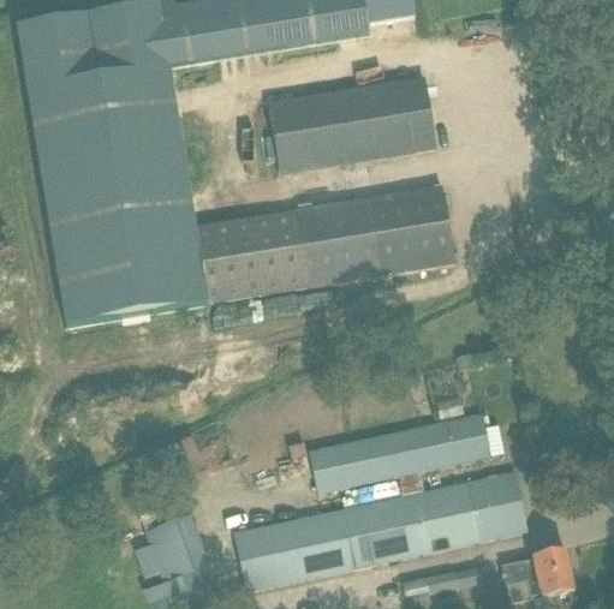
[(65,327),(208,304),(454,263),(441,186),(196,227),(171,72),(370,39),(369,29),(417,21),(412,0),(248,0),(162,15),(160,3),(18,25),(65,327)]
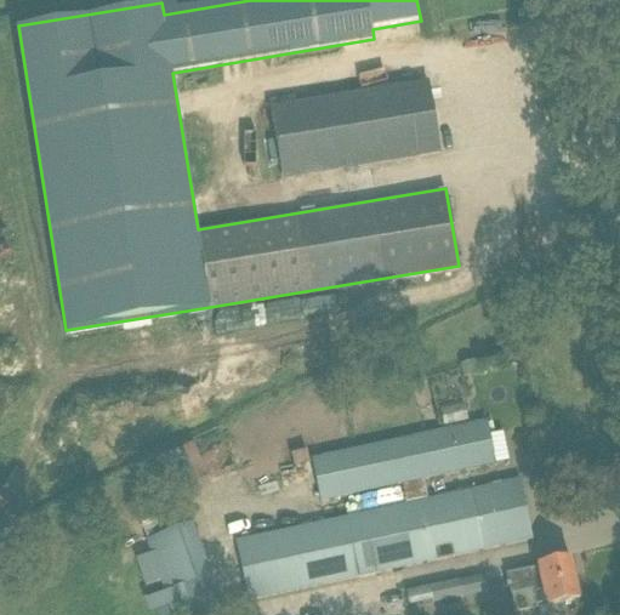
[(271,106),(283,176),(415,153),(439,149),(428,79),(404,83),(271,106)]
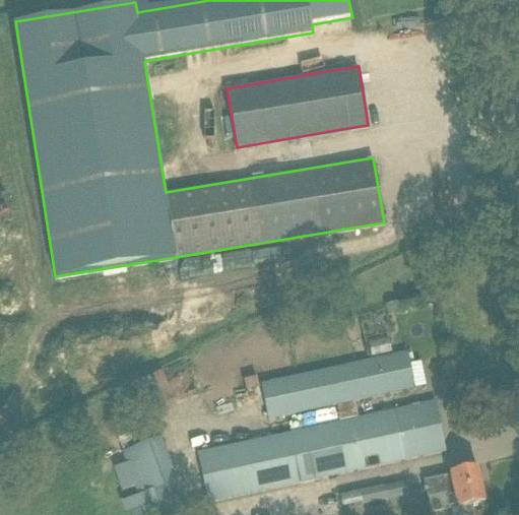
[(276,291),(313,279),(308,264),(271,275),(276,291)]
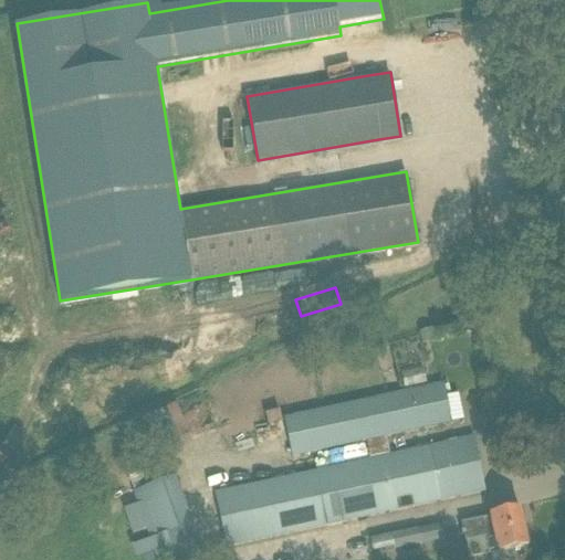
[(433,325),(419,328),(422,340),(437,337),(433,325)]
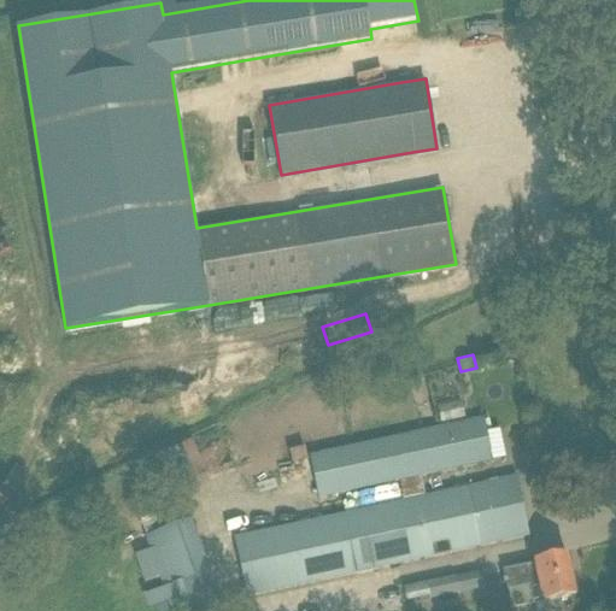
[(420,473),(492,457),(484,416),(310,453),(320,494),(398,477),(403,497),(232,534),(246,595),(528,533),(515,474),(424,494),(420,473)]
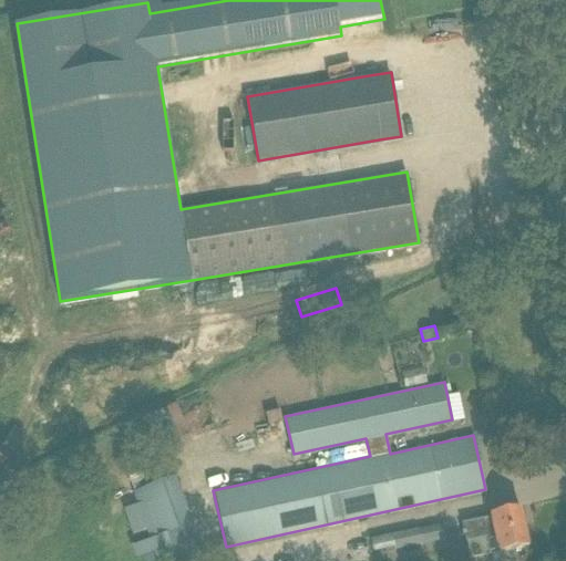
[(188,527),(194,525),(170,459),(141,469),(141,470),(129,475),(134,489),(132,490),(136,502),(124,507),(133,531),(145,527),(150,539),(151,539),(160,560),(195,548),(188,527)]
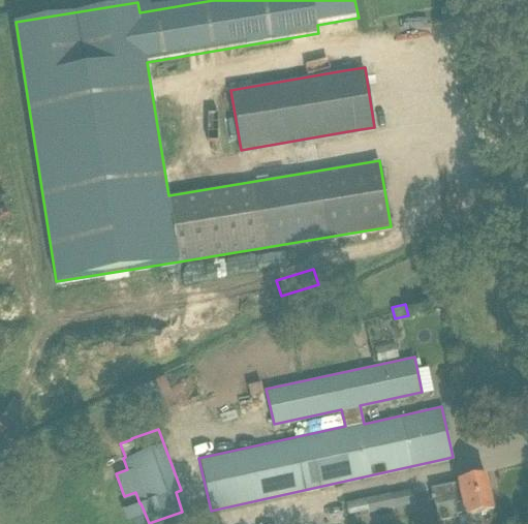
[(461,497),(465,515),(493,509),(486,474),(458,481),(458,482),(431,487),(435,503),(461,497)]
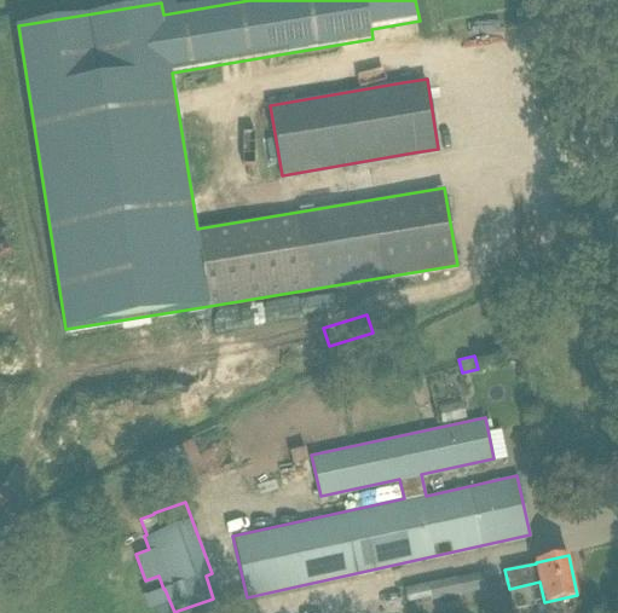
[(486,587),(483,568),(405,585),(408,600),(431,595),(432,597),(486,587)]
